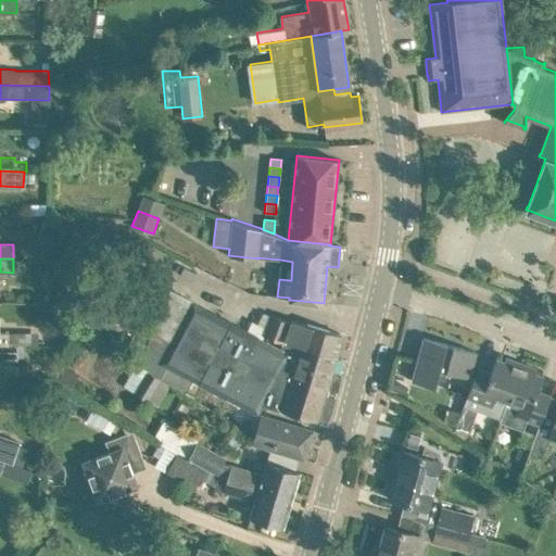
[(152,332),(137,363),(147,369),(160,378),(166,365),(192,379),(257,414),(262,404),(294,414),(315,420),(335,356),(301,345),(298,355),(280,350),(281,349),(277,346),(265,340),(254,335),(191,301),(169,290),(149,330),(152,332)]
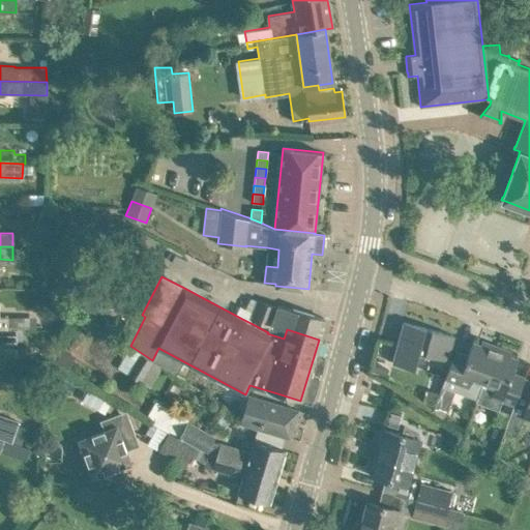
[(68,304),(76,293),(58,283),(51,294),(68,304)]
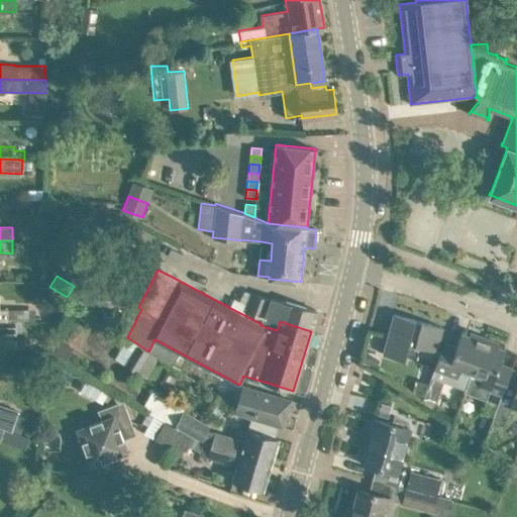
[(243,291),(236,311),(246,316),(257,322),(262,324),(261,325),(277,330),(280,321),(311,331),(317,311),(298,305),(286,301),(285,302),(270,297),(270,299),(251,293),(251,294),(243,291)]
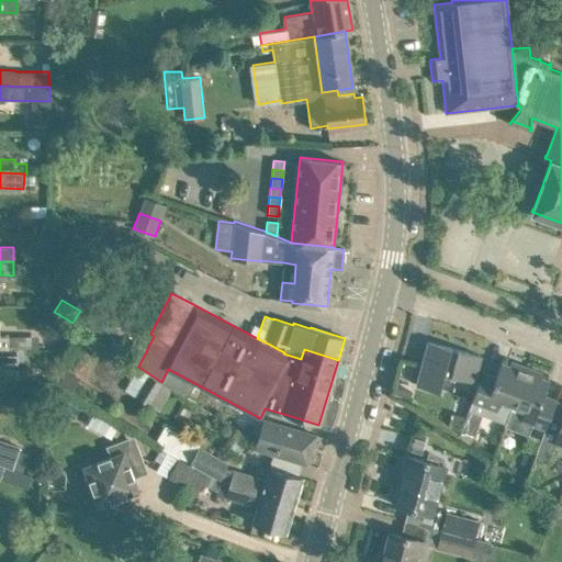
[(0,335),(0,349),(18,350),(18,349),(32,349),(32,336),(0,335)]
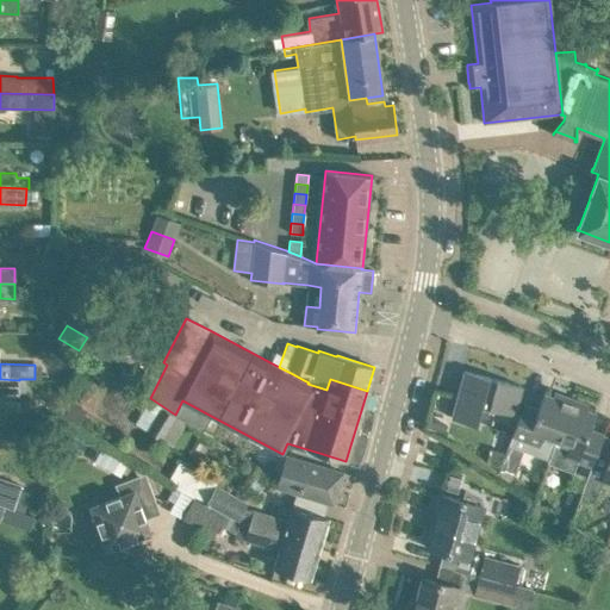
[(452,417),(474,423),(477,424),(481,405),(514,415),(522,386),(464,371),(452,417)]
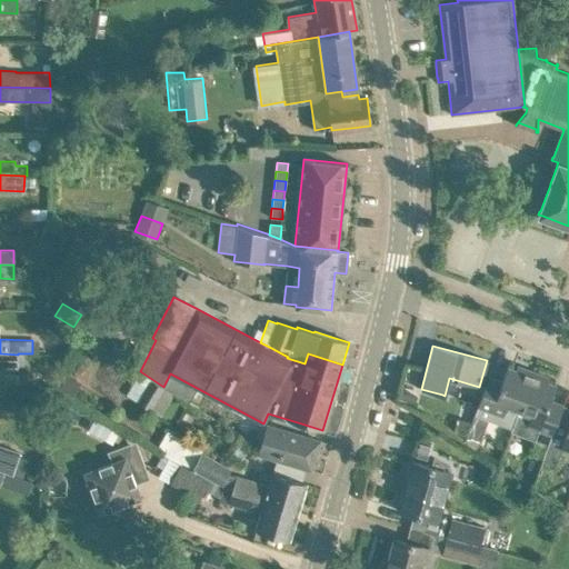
[(18,355),(0,353),(0,367),(18,368),(18,355)]
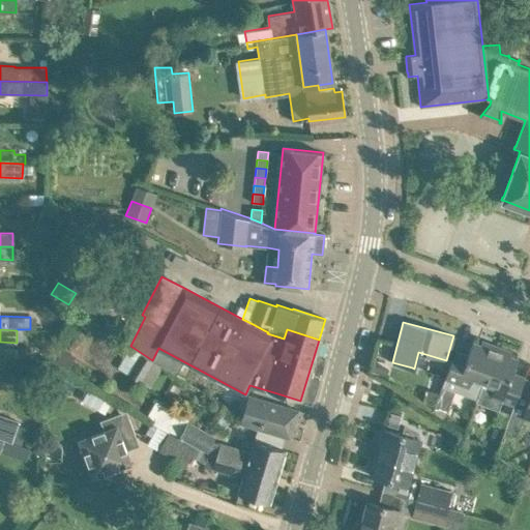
[(445,375),(444,379),(458,384),(461,385),(459,390),(477,398),(496,346),(478,340),(476,344),(472,342),(467,355),(465,360),(452,355),(445,375)]
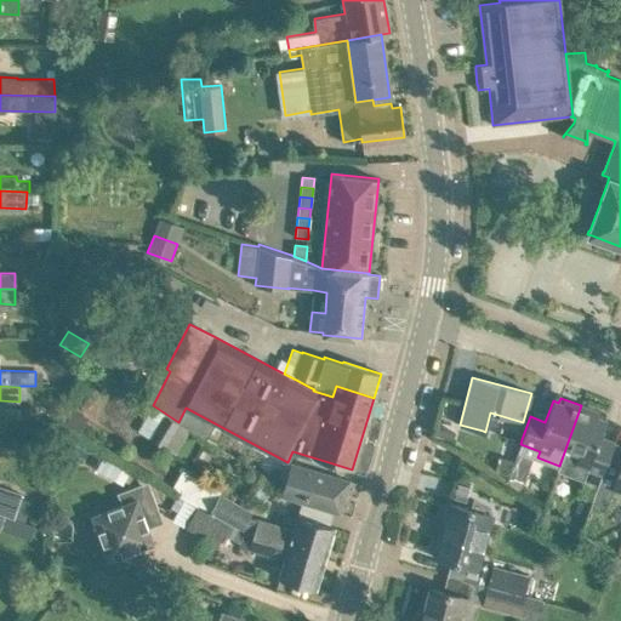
[(559,466),(557,471),(585,480),(588,469),(602,474),(604,469),(613,448),(598,442),(600,436),(607,420),(602,419),(603,414),(581,405),(559,466)]
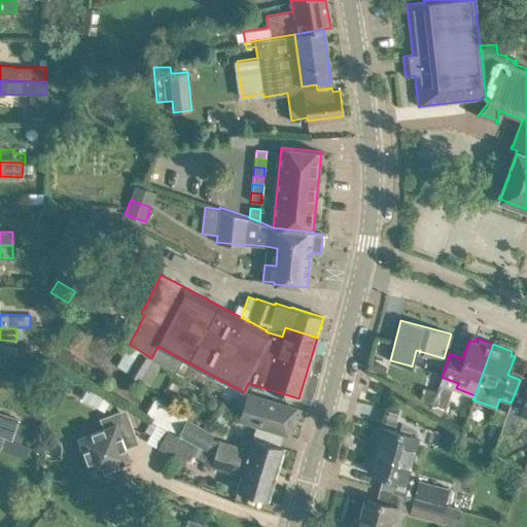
[(139,350),(127,372),(140,380),(152,359),(151,358),(139,350)]
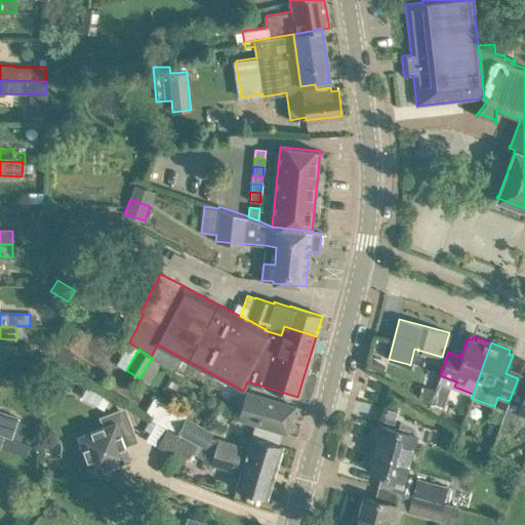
[(81,396),(104,409),(111,397),(88,384),(81,396)]
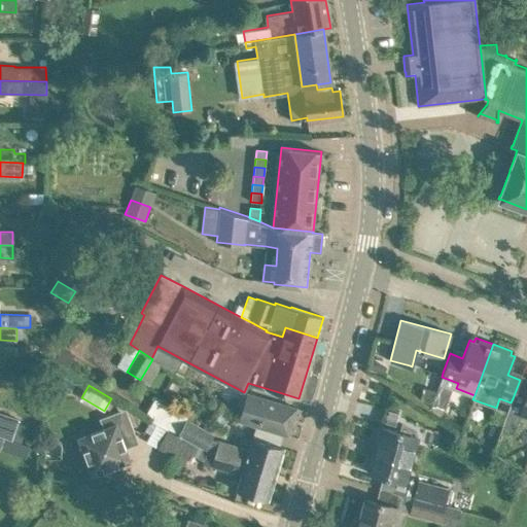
[(511,402),(501,426),(515,431),(520,414),(526,417),(526,391),(523,402),(513,398),(511,402)]
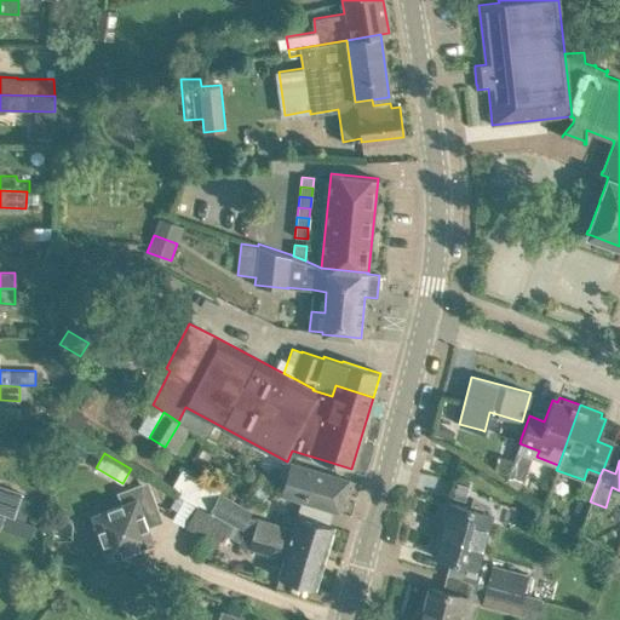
[(281,495),(315,505),(338,512),(348,480),(291,463),(281,495)]
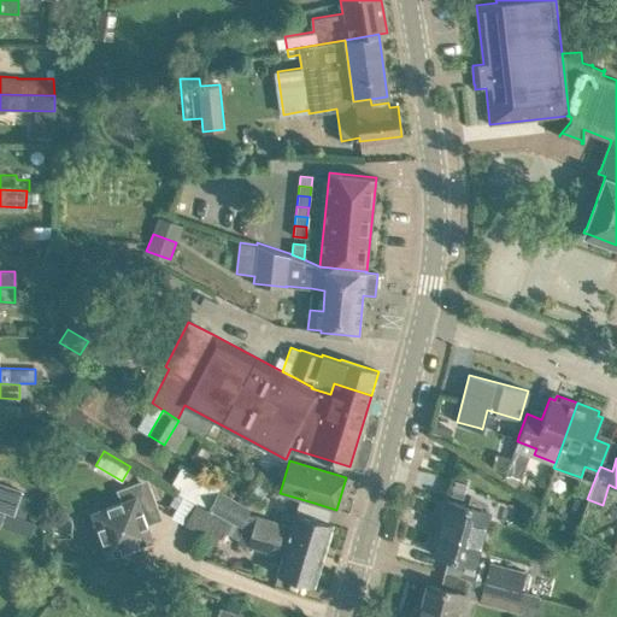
[(454,480),(451,494),(463,498),(466,483),(454,480)]
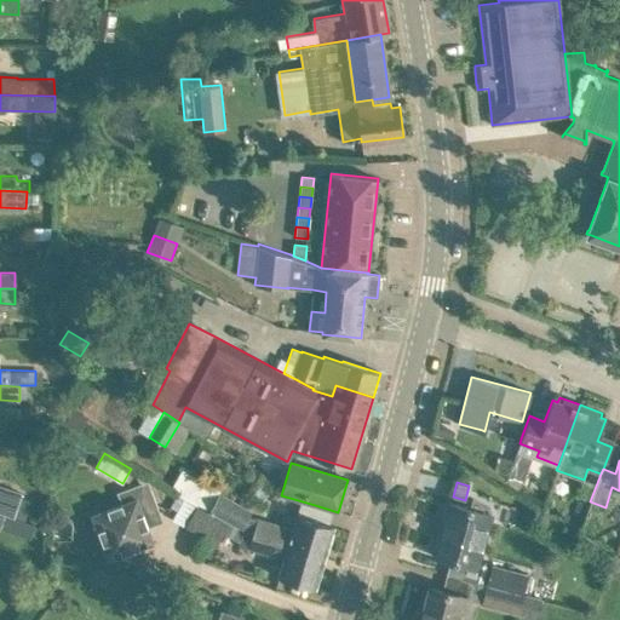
[(0,511),(7,515),(13,517),(22,492),(0,483),(0,511)]
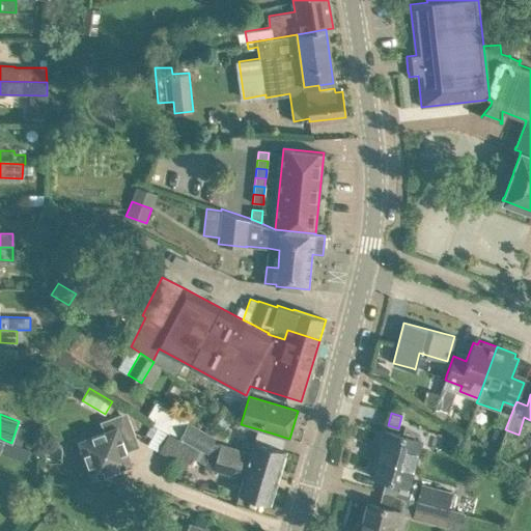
[(104,430),(78,440),(85,459),(93,479),(132,465),(127,450),(123,443),(136,438),(129,419),(121,422),(118,414),(107,418),(111,427),(104,430)]
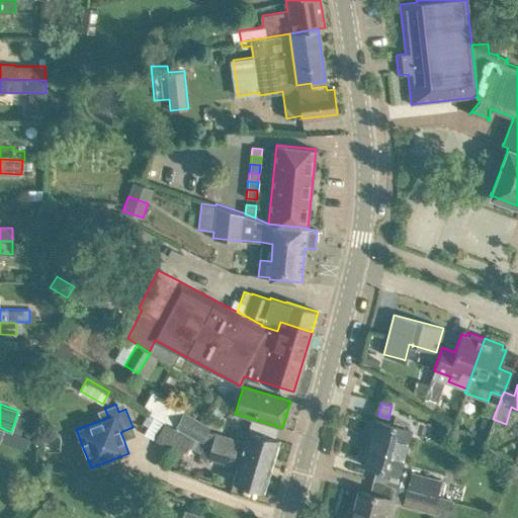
[(184,412),(175,427),(178,429),(210,447),(271,465),(279,439),(260,434),(249,431),(245,445),(237,443),(239,439),(208,430),(211,426),(184,412)]
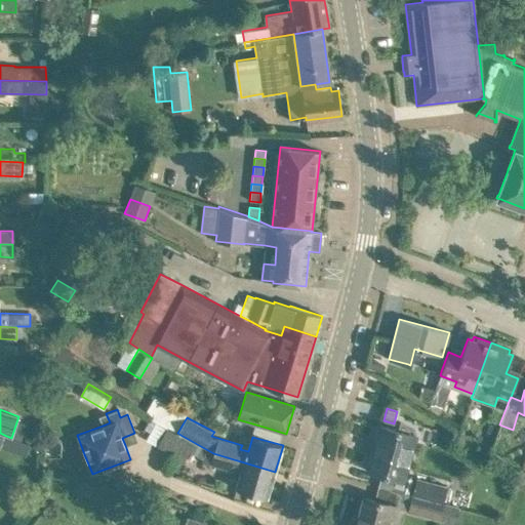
[(379,425),(367,471),(403,481),(415,435),(379,425)]
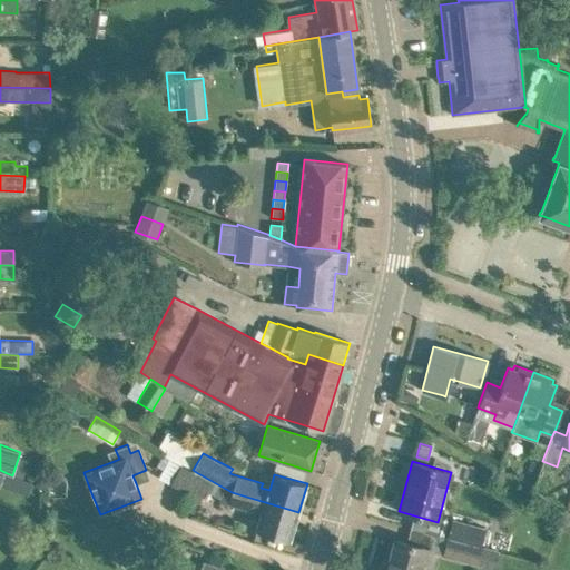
[(179,463),(169,483),(185,492),(188,487),(196,472),(193,470),(179,463)]
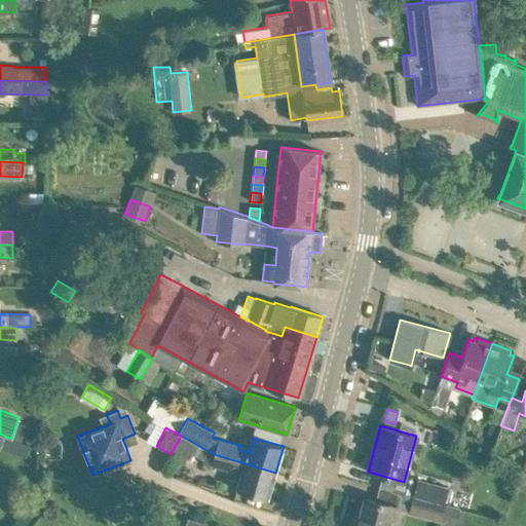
[(181,436),(174,449),(187,457),(190,453),(202,460),(202,463),(241,474),(236,490),(248,493),(267,499),(275,473),(214,454),(181,436)]
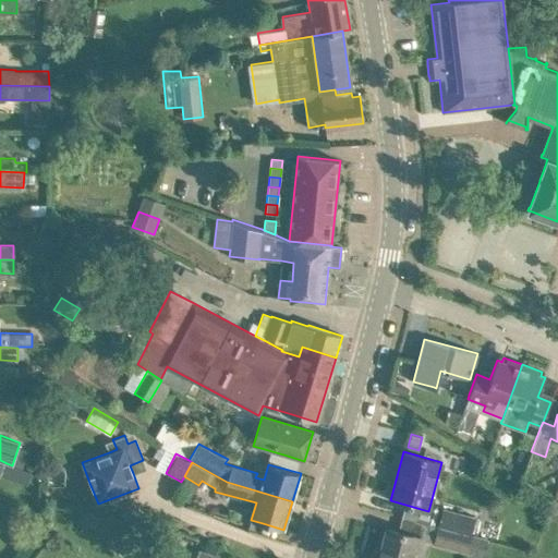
[(439,525),(472,534),(475,517),(444,508),(439,525)]
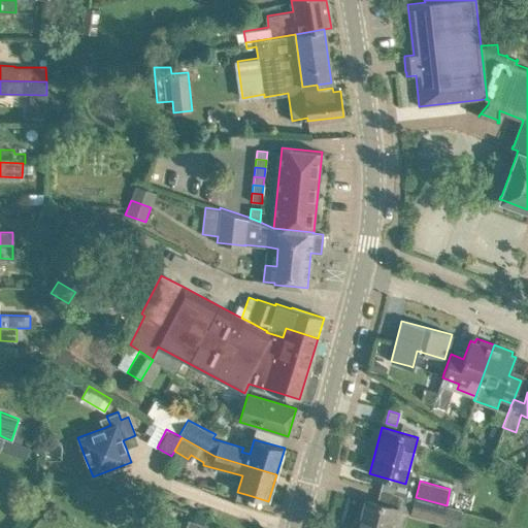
[(459,527),(464,509),(447,505),(416,497),(410,515),(453,526),(452,527),(459,527)]
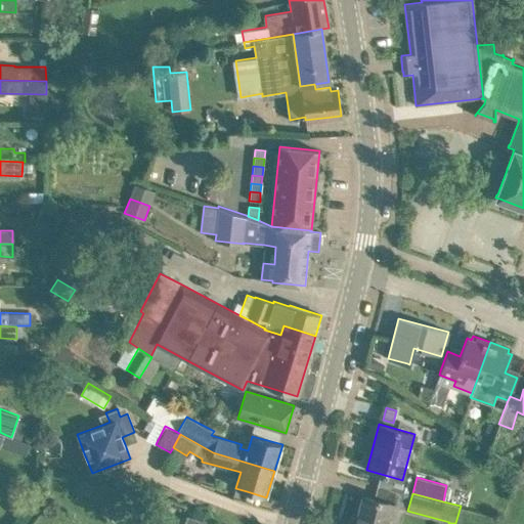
[(390,523),(396,506),(383,501),(363,496),(355,523),(390,523)]
